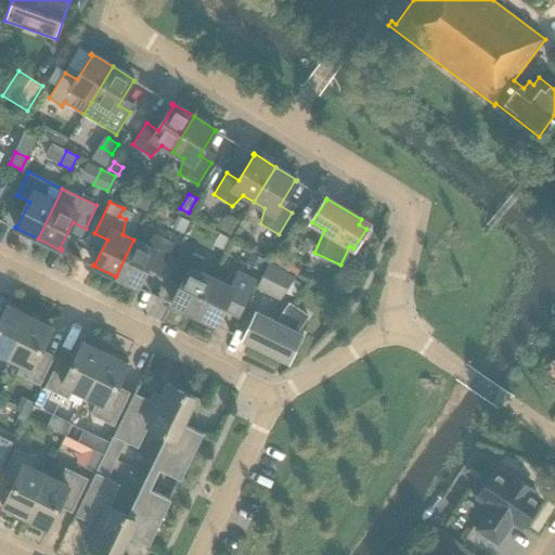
[(145,245),(133,240),(116,276),(139,288),(140,286),(139,286),(151,260),(164,267),(175,243),(155,234),(145,245)]
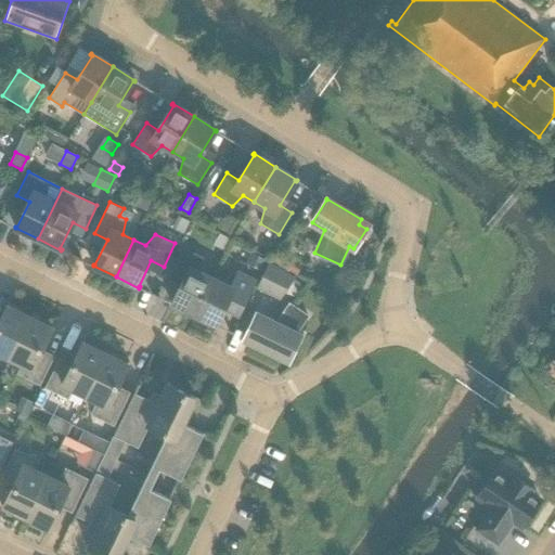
[(194,314),(211,278),(201,272),(203,257),(184,247),(172,271),(185,276),(172,302),(171,302),(171,304),(194,314)]
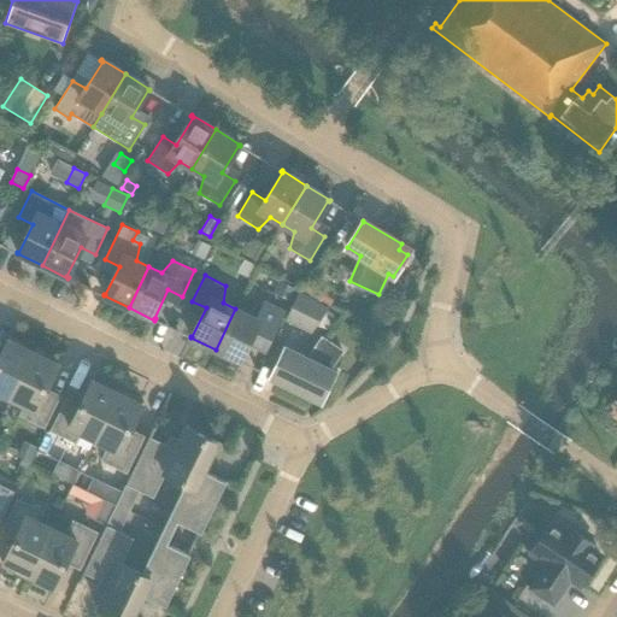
[(272,293),(291,301),(297,289),(278,281),(272,293)]
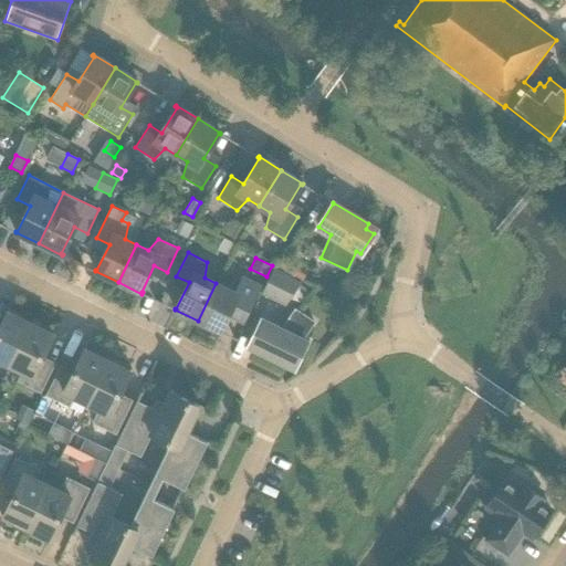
[(301,283),(274,269),(261,295),(286,306),(301,283)]
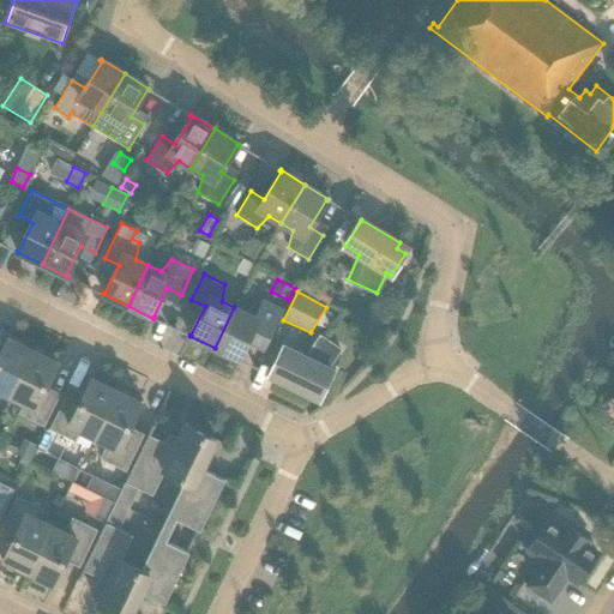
[(246,313),(234,307),(215,348),(240,361),(240,359),(239,359),(253,330),(266,337),(280,311),(258,300),(246,313)]
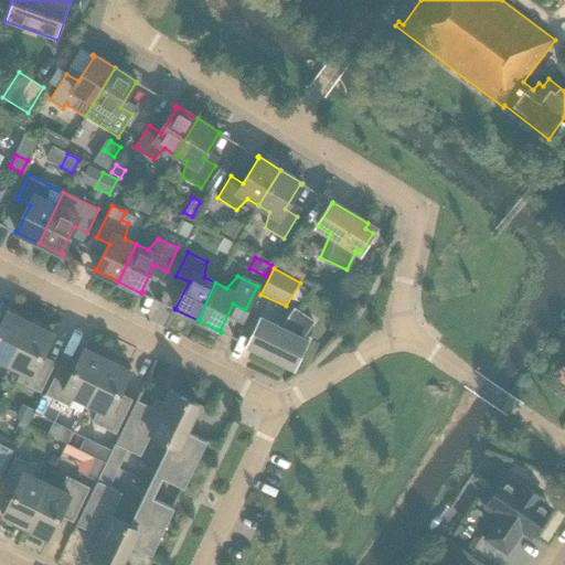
[(0,364),(8,369),(31,322),(9,311),(9,310),(8,309),(0,324),(0,364)]
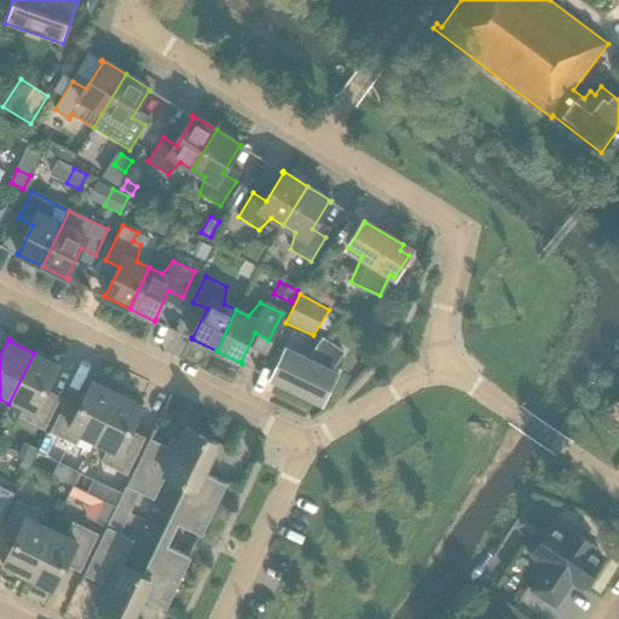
[(273,377),(272,377),(272,379),(313,398),(317,393),(324,397),(336,374),(330,371),(343,352),(324,340),(310,362),(287,350),(273,377)]
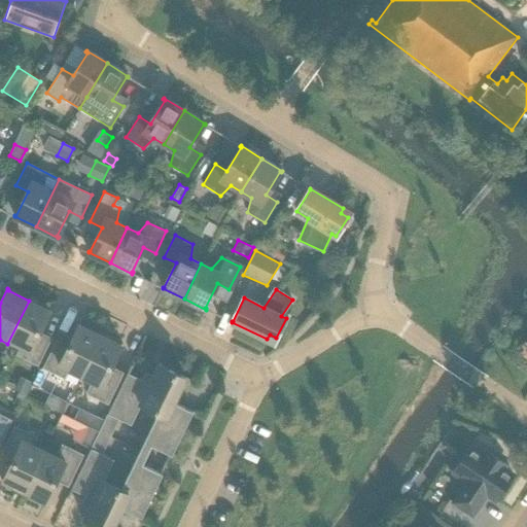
[(29,301),(7,344),(19,349),(15,354),(37,365),(49,342),(38,336),(50,310),(49,309),(48,310),(29,301)]
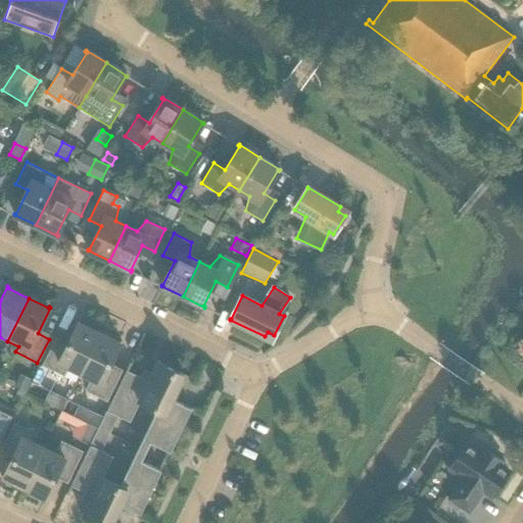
[(67,367),(81,373),(100,333),(80,323),(80,322),(79,321),(65,346),(54,341),(42,365),(63,375),(67,367)]
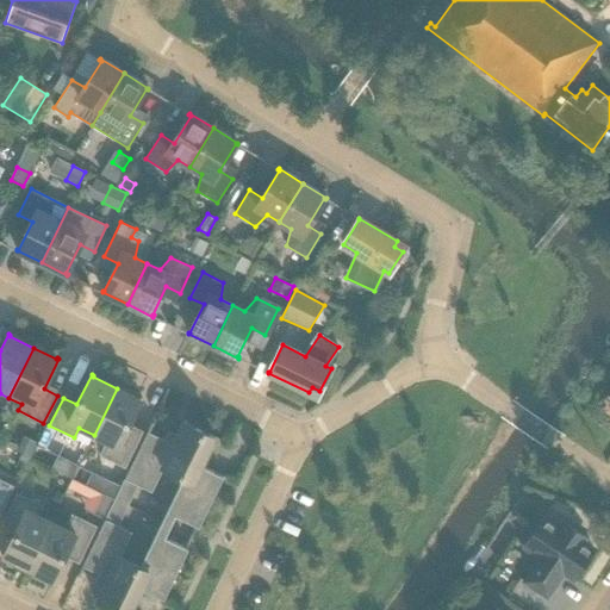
[(117,388),(94,435),(110,442),(103,456),(128,468),(142,436),(129,430),(142,398),(141,398),(139,399),(117,388)]
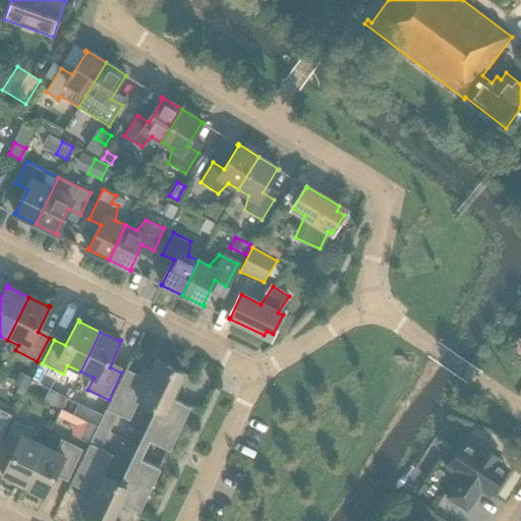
[(142,438),(168,449),(188,408),(191,409),(192,407),(172,397),(183,374),(190,379),(191,377),(159,361),(160,359),(158,358),(148,379),(127,368),(131,360),(129,359),(104,415),(98,426),(66,493),(68,494),(71,485),(92,496),(81,517),(83,517),(84,516),(95,520),(111,520),(120,503),(141,513),(142,511),(139,509),(159,468),(133,456),(121,483),(104,475),(113,455),(102,450),(118,415),(129,421),(138,402),(156,410),(142,438)]
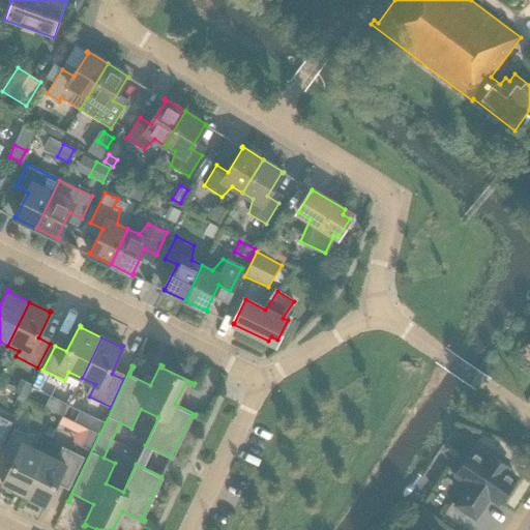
[(15,391),(27,398),(32,385),(20,379),(15,391)]
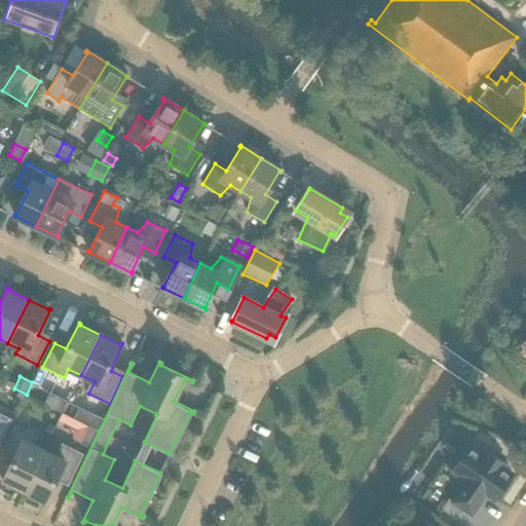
[(0,445),(12,420),(0,413),(0,445)]
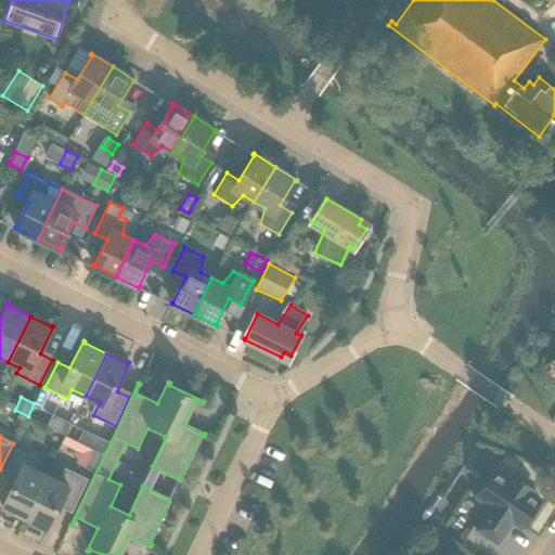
[(100,437),(93,450),(102,454),(104,454),(111,442),(100,437)]
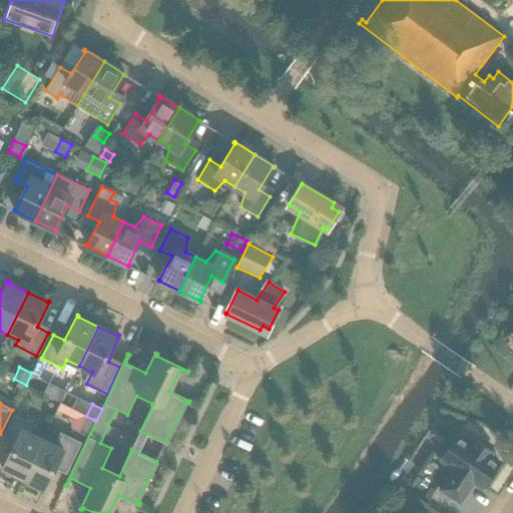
[(24,478),(43,440),(32,434),(37,426),(16,415),(4,438),(15,444),(2,470),(4,471),(5,469),(24,478)]
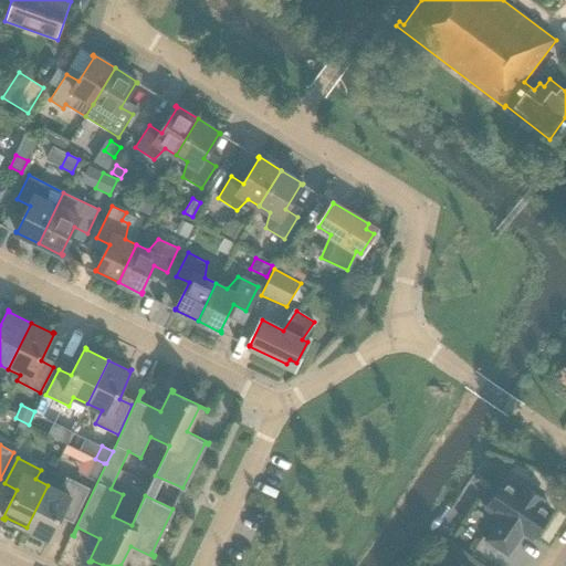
[(86,477),(96,481),(104,463),(95,459),(86,477)]
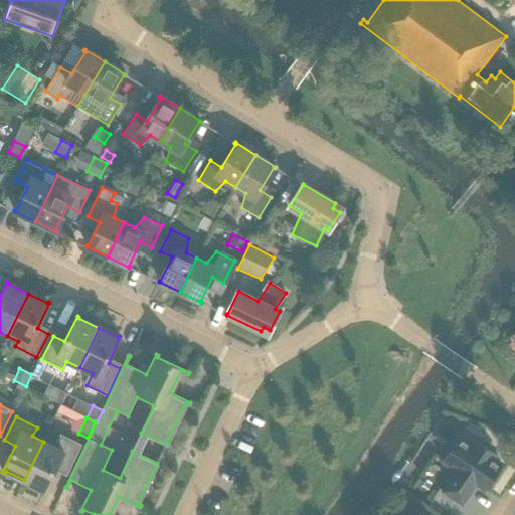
[(55,448),(43,442),(24,480),(44,490),(43,492),(45,492),(58,467),(69,473),(82,446),(61,436),(55,448)]
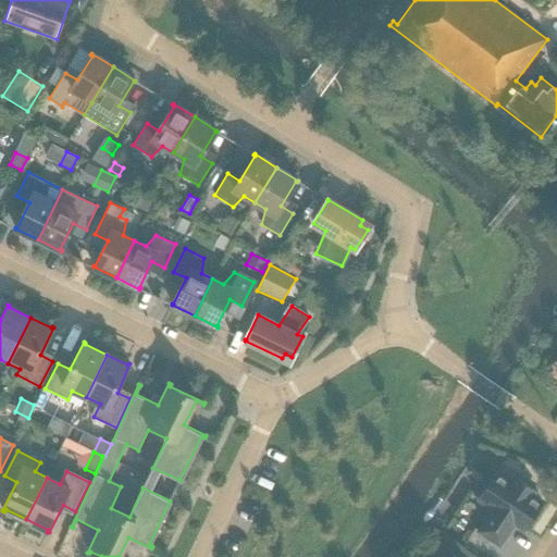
[(523,530),(542,502),(533,495),(535,492),(515,478),(512,481),(497,472),(479,499),(493,509),(479,531),(499,545),(515,523),(523,530)]
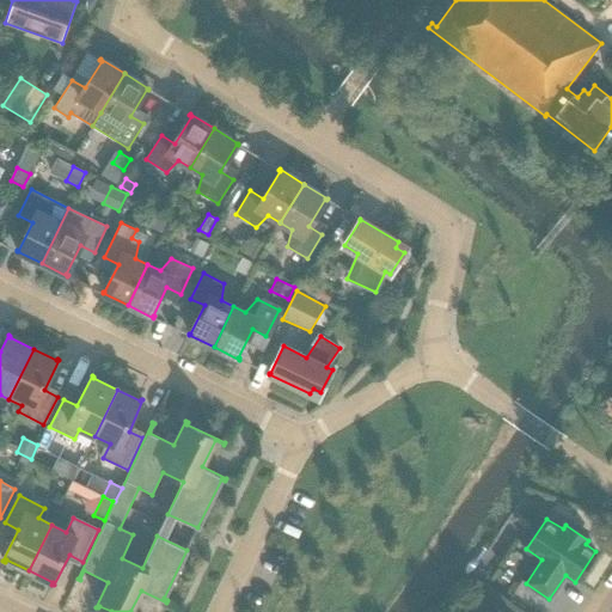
[(500,611),(491,606),(490,607),(481,601),(477,606),(475,605),(470,611),(500,611)]
